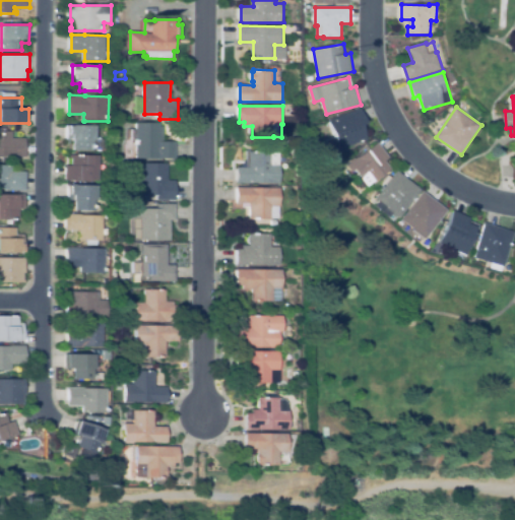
[(330,121),(363,109),(368,123),(364,125),(369,139),(341,149),(330,121)]
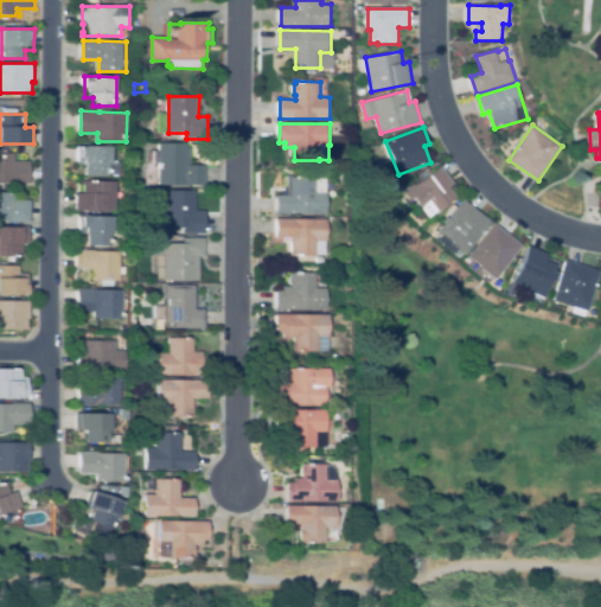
[(366,136),(370,146),(363,148),(359,139),(366,136)]
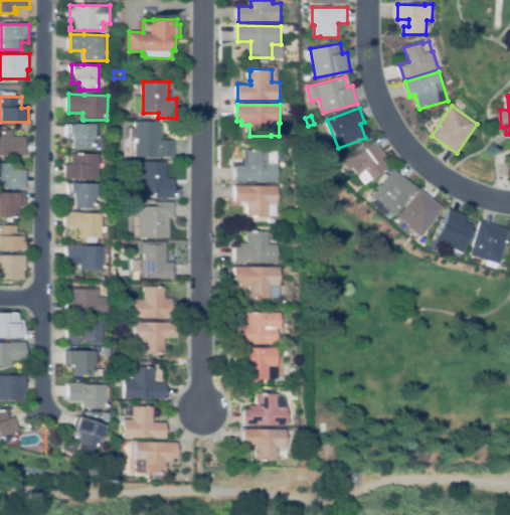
[(136,157),(137,122),(160,122),(160,125),(163,125),(163,140),(176,140),(176,157),(136,157)]
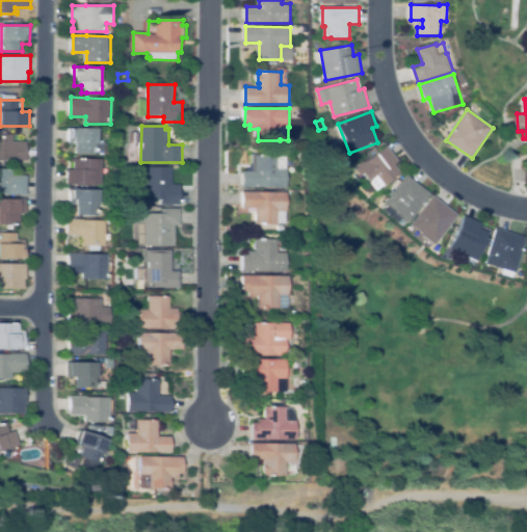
[(86,128),(99,129),(99,141),(109,141),(109,154),(87,154),(78,154),(78,147),(70,147),(71,128),(86,128)]
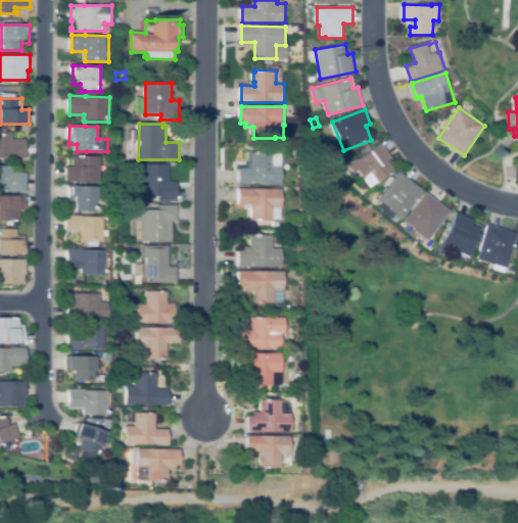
[(317,134),(310,137),(308,132),(315,129),(317,134)]
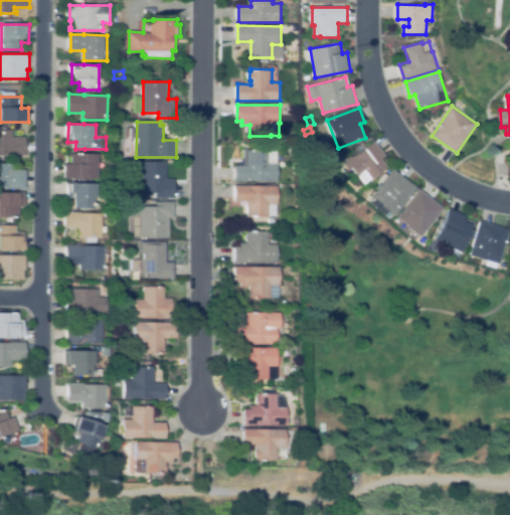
[(27,156),(11,155),(0,155),(0,130),(14,130),(14,137),(28,137),(27,156)]
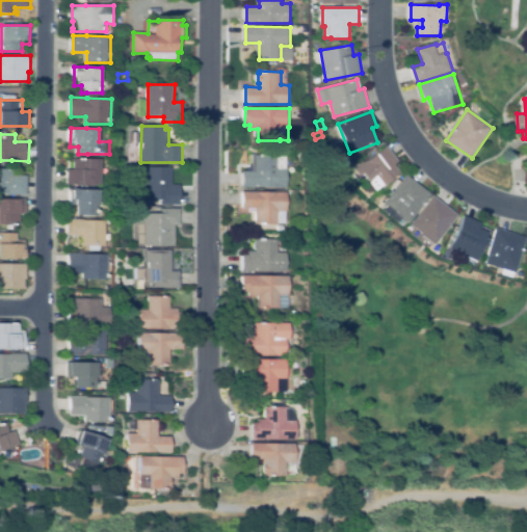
[(356,169),(388,144),(400,161),(396,164),(401,173),(377,191),(364,173),(360,175),(356,169)]
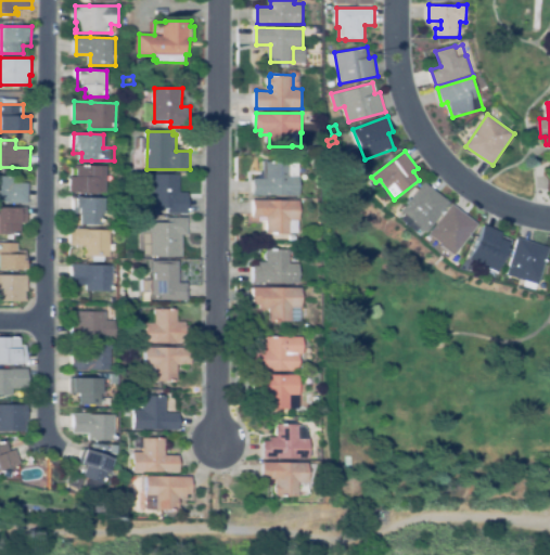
[(301,196),(255,195),(255,178),(266,178),(266,160),(269,160),(269,162),(292,162),(292,176),(302,176),(301,196)]
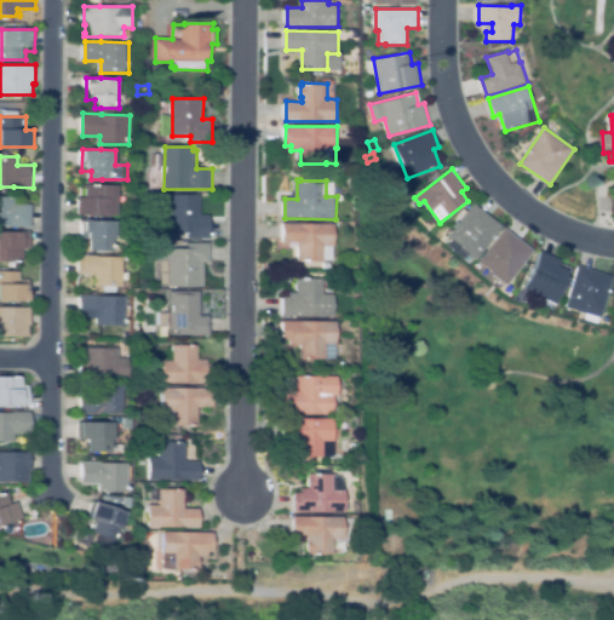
[(102,216),(81,216),(81,197),(89,197),(89,189),(86,189),(86,184),(102,184),(118,185),(118,216),(102,216)]
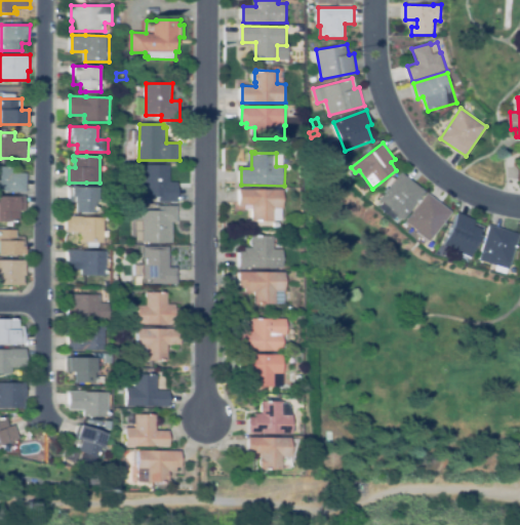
[(138,197),(138,175),(146,175),(146,165),(171,165),(171,183),(178,183),(178,202),(160,202),(160,197),(138,197)]
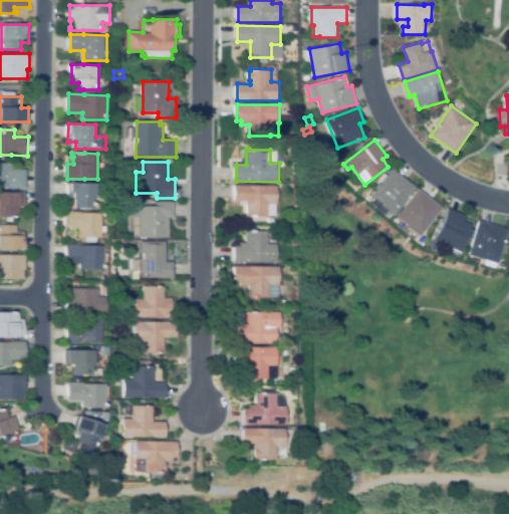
[(28,188),(10,188),(10,187),(0,187),(0,163),(15,163),(15,166),(13,166),(13,170),(28,170),(28,188)]
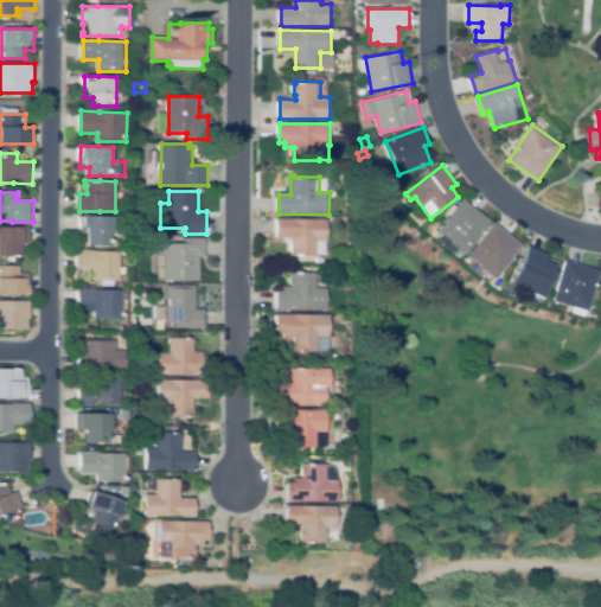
[(493,222),(466,255),(452,244),(453,243),(439,232),(465,199),(493,222)]
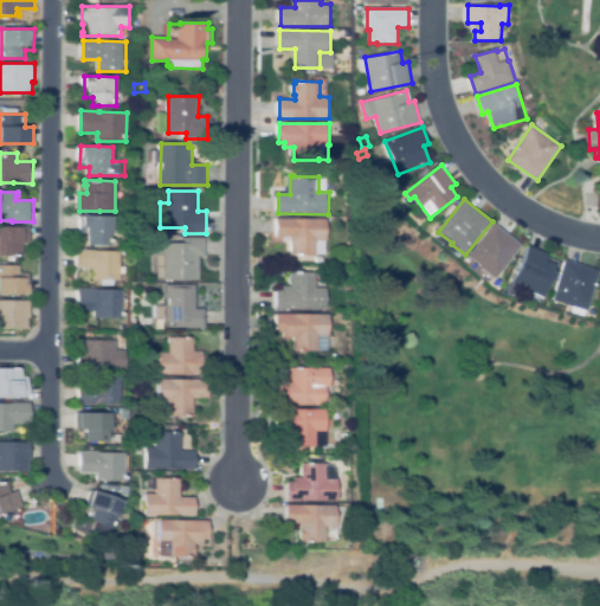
[(100,216),(115,216),(114,245),(100,245),(91,245),(91,233),(82,233),(82,224),(83,224),(84,214),(100,216)]
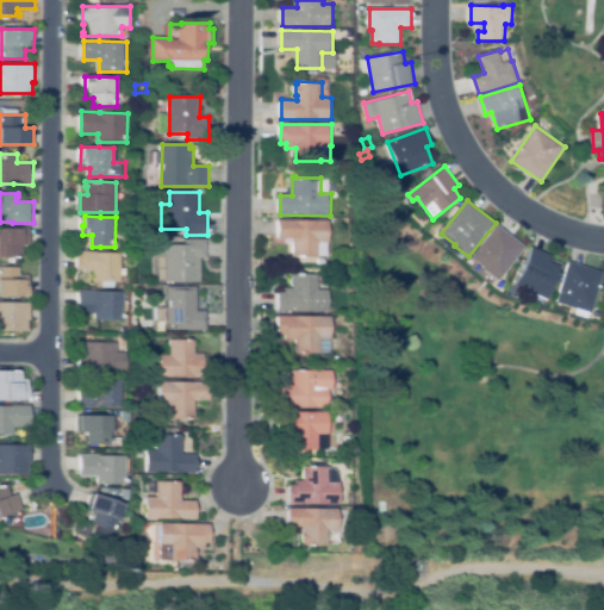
[(280,219),(330,219),(330,242),(329,242),(329,256),(319,256),(319,257),(294,257),(294,238),(280,238),(280,219)]
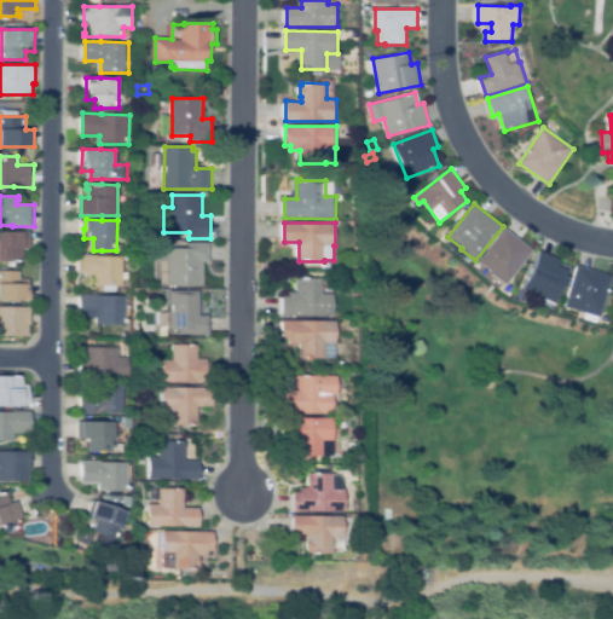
[(505,227),(535,250),(515,275),(516,276),(513,281),(512,279),(508,285),(479,262),(505,227)]
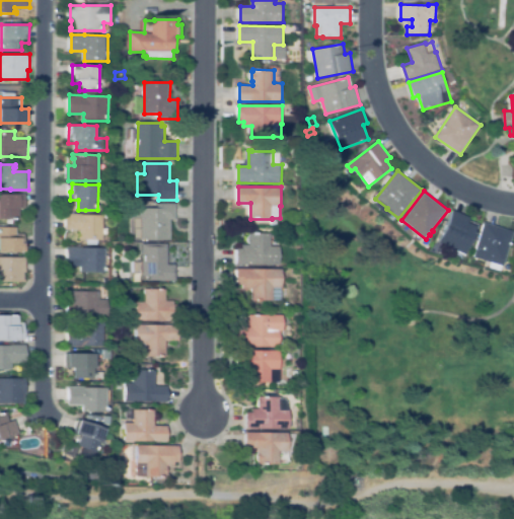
[(0,194),(26,194),(26,209),(21,209),(21,219),(0,219),(0,194)]
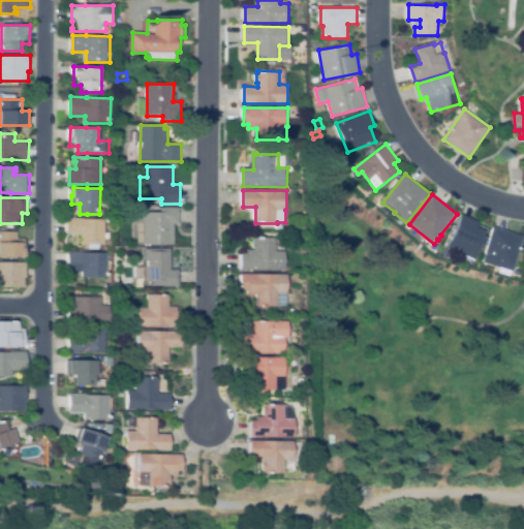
[(145,245),(145,212),(161,212),(161,207),(180,208),(180,224),(175,224),(175,245),(145,245)]
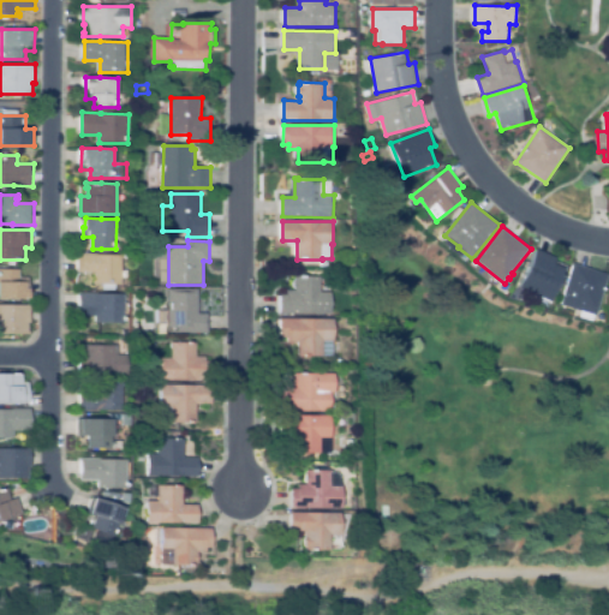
[(537,249),(557,258),(555,264),(566,269),(551,302),(520,287),(537,249)]
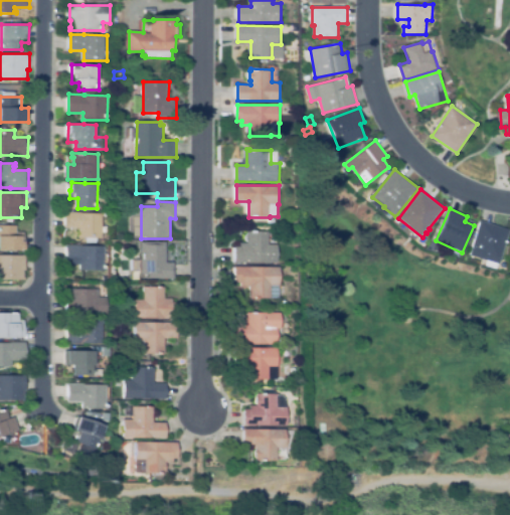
[(85,212),(105,213),(104,238),(85,237),(80,237),(80,234),(81,234),(81,228),(67,227),(67,212),(85,212)]
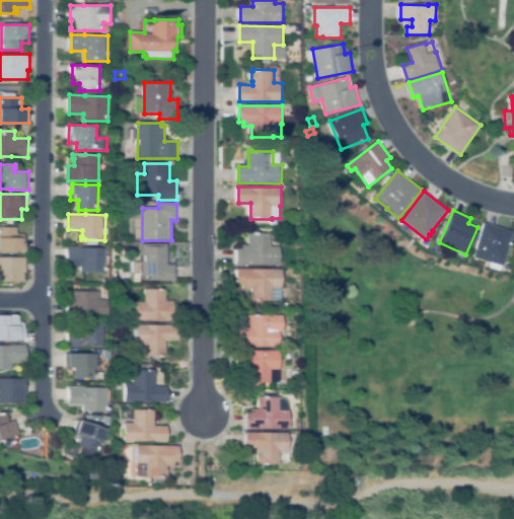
[(513,234),(504,266),(503,266),(501,271),(489,267),(491,262),(474,256),(485,222),(513,231),(513,234)]
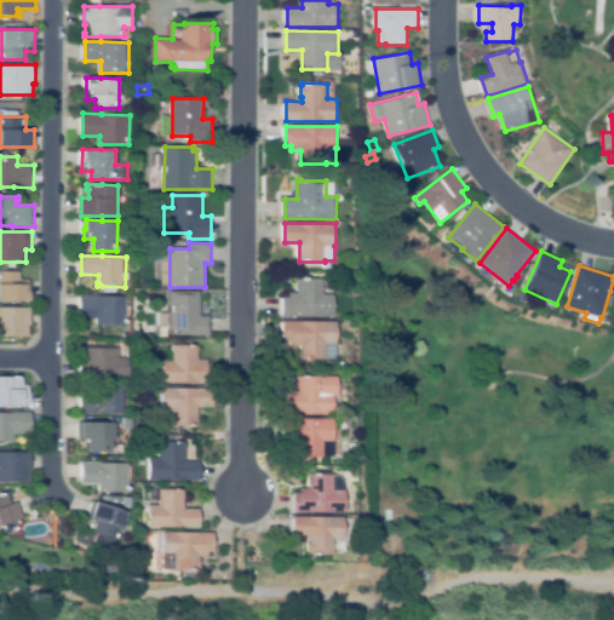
[(32,300),(0,300),(0,271),(22,271),(22,280),(32,280),(32,300)]
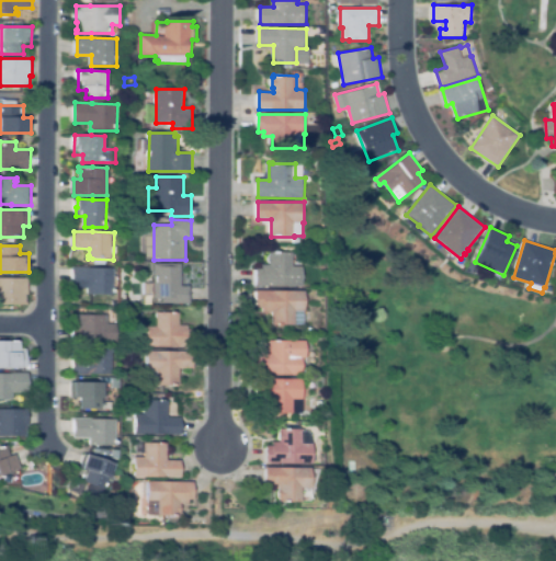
[(303,286),(257,286),(258,268),(262,268),(262,264),(271,264),(271,251),(294,252),(294,266),(304,266),(303,286)]
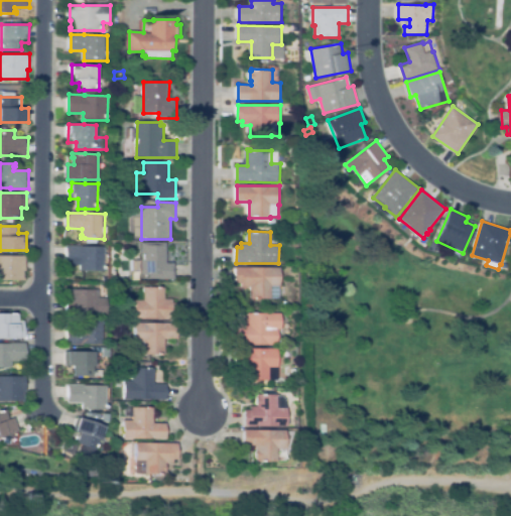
[(142,243),(167,242),(167,263),(175,263),(175,279),(149,279),(149,274),(142,274),(142,273),(131,273),(131,259),(142,259),(142,243)]
